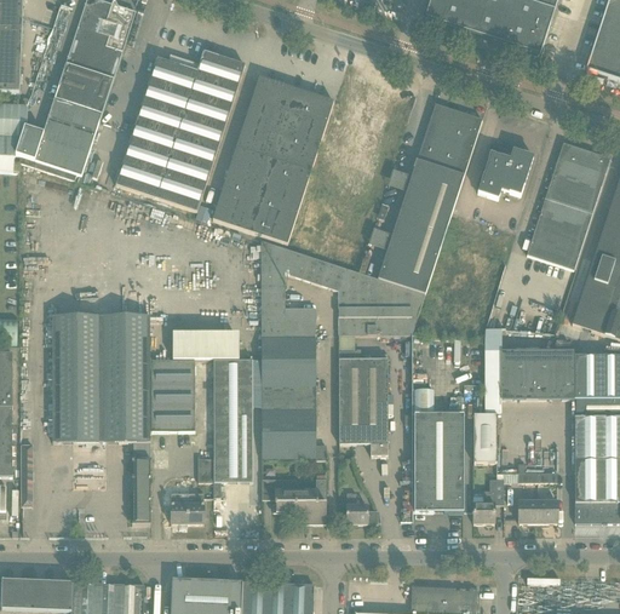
[(0,0),(0,90),(19,91),(23,0),(0,0)]
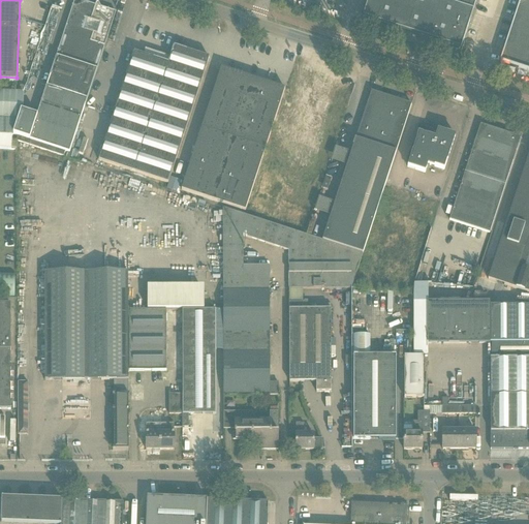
[(72,0),(71,4),(37,112),(22,106),(21,106),(13,130),(69,149),(115,8),(100,3),(99,0),(95,0),(95,1),(92,0),(72,0)]
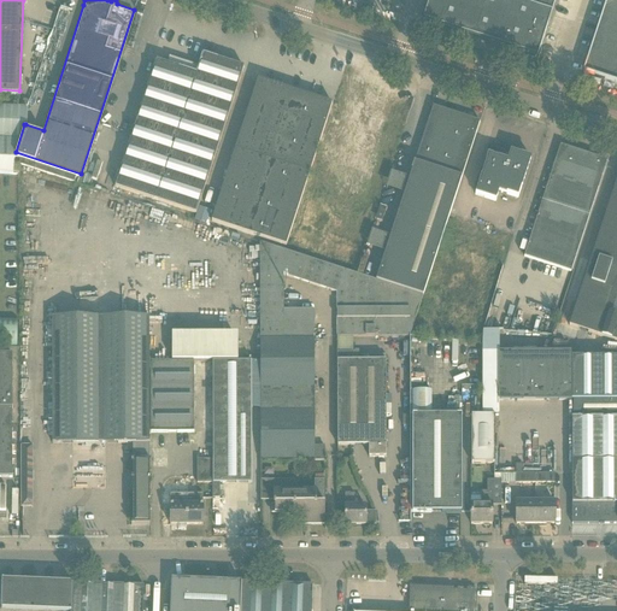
[(538,52),(553,0),(428,0),(423,16),(494,39),(538,52)]
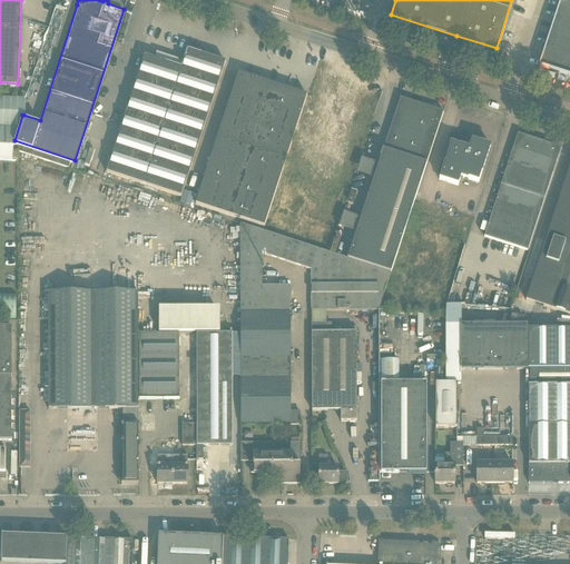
[(569,71),(569,0),(558,0),(538,62),(569,71)]
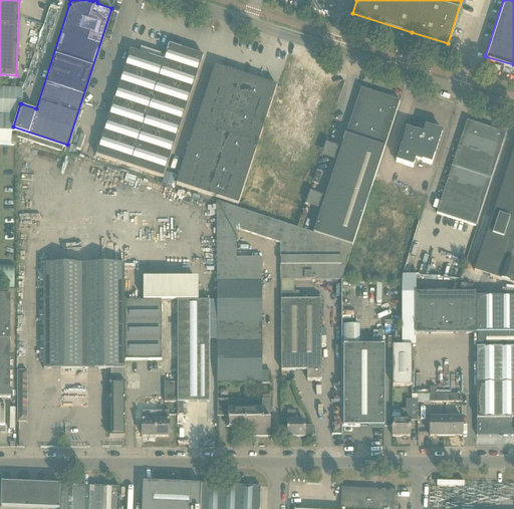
[(130,46),(95,152),(163,174),(203,52),(169,41),(163,57),(130,46)]
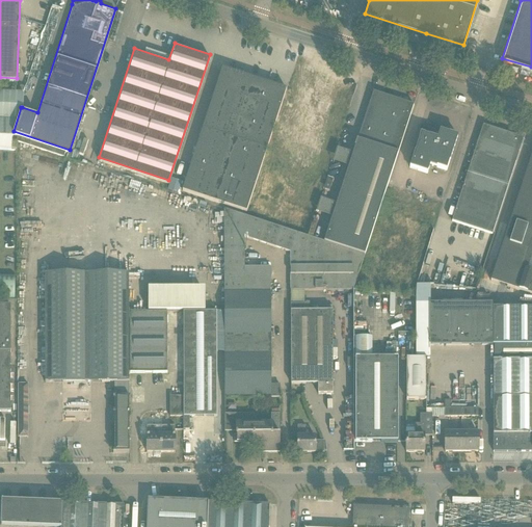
[(222,64),(218,74),(181,186),(245,208),(283,96),(286,85),(222,64)]
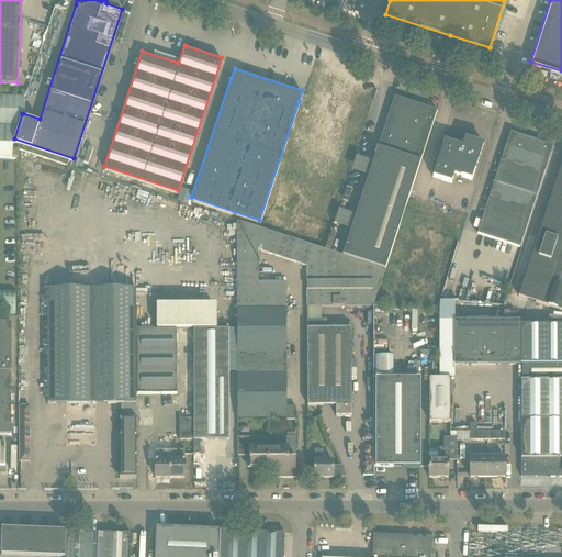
[(385,265),(434,117),(437,107),(394,92),(344,252),(385,265)]
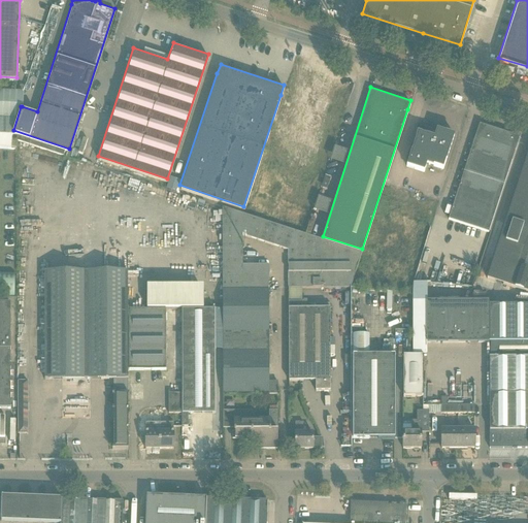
[(0,144),(11,145),(11,136),(12,136),(13,130),(21,106),(22,106),(23,89),(0,88),(0,144)]
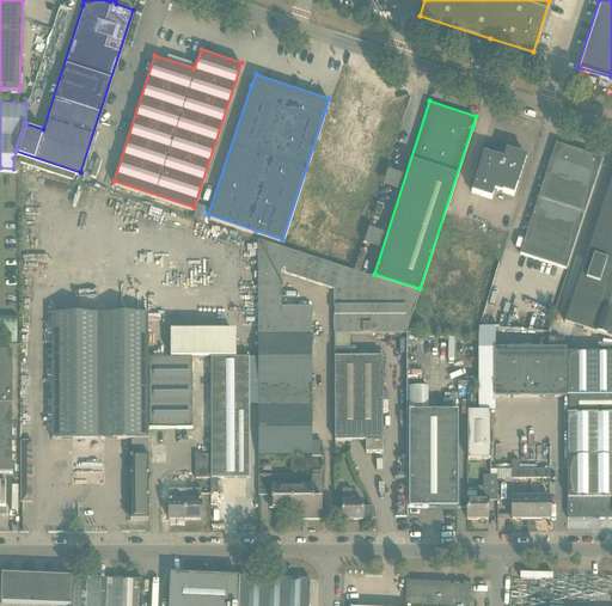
[(603,154),(556,139),(550,158),(520,249),(565,264),(603,154)]
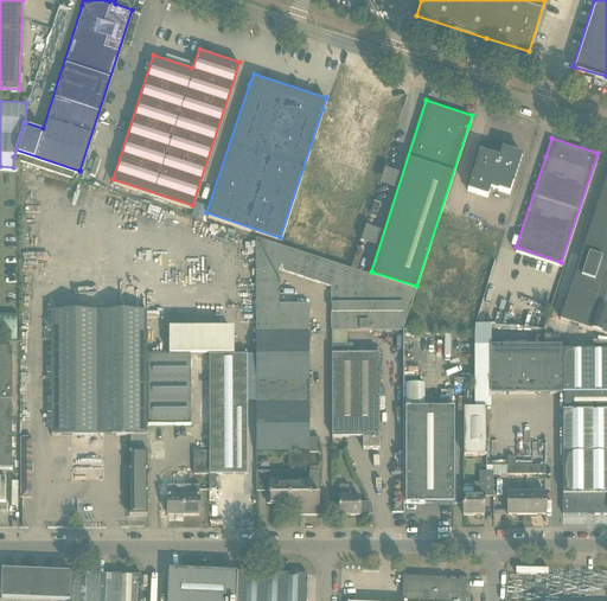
[(491,184),(510,190),(522,151),(502,145),(499,154),(480,147),(468,186),(487,193),(491,184)]
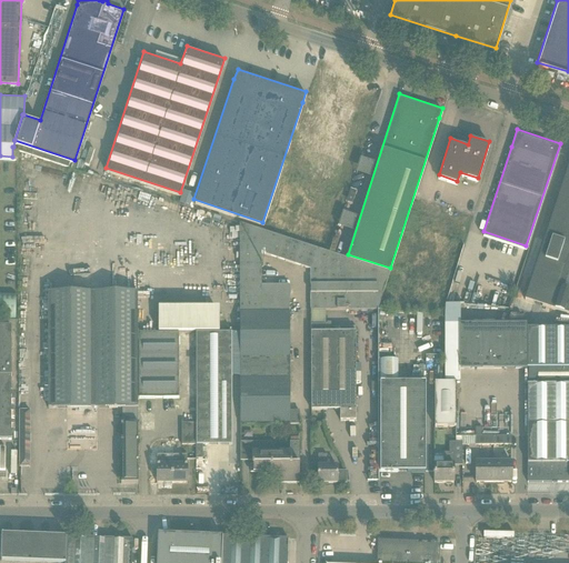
[(568,159),(525,295),(568,310),(568,159)]
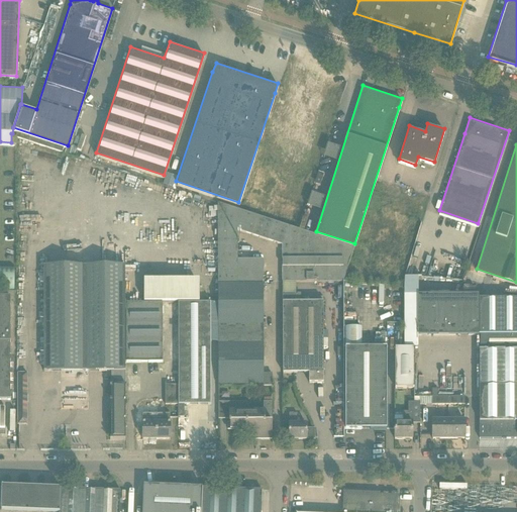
[(263,370),(263,257),(237,257),(237,226),(282,241),(282,278),(342,278),(354,243),(316,231),(217,199),(217,204),(217,382),(271,382),(271,370),(263,370)]
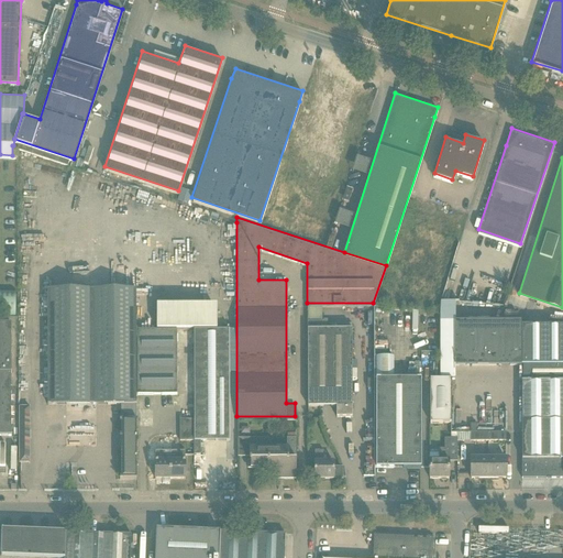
[(120,476),(136,476),(135,285),(47,285),(47,390),(47,401),(124,401),(124,416),(120,416),(120,434),(122,434),(122,460),(118,460),(118,469),(122,469),(122,473),(120,473),(120,476)]
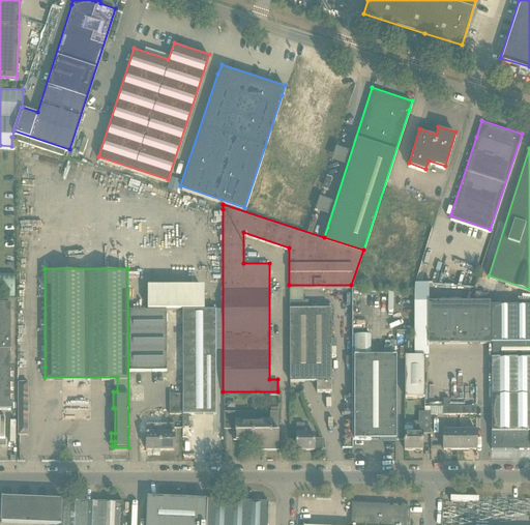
[(15,272),(0,271),(0,290),(13,291),(15,272)]
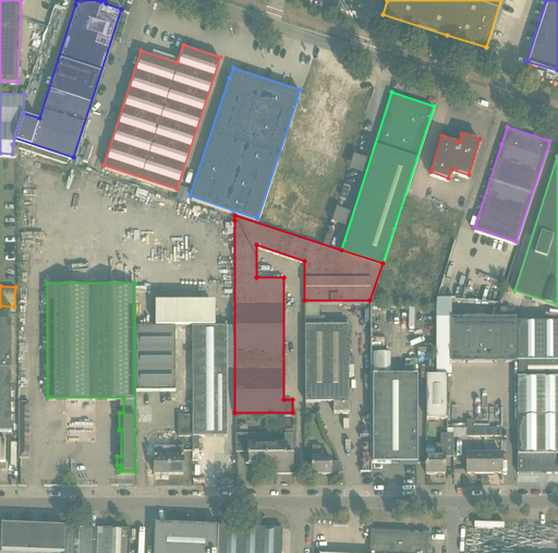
[(516,358),(517,314),(451,314),(451,357),(516,358)]
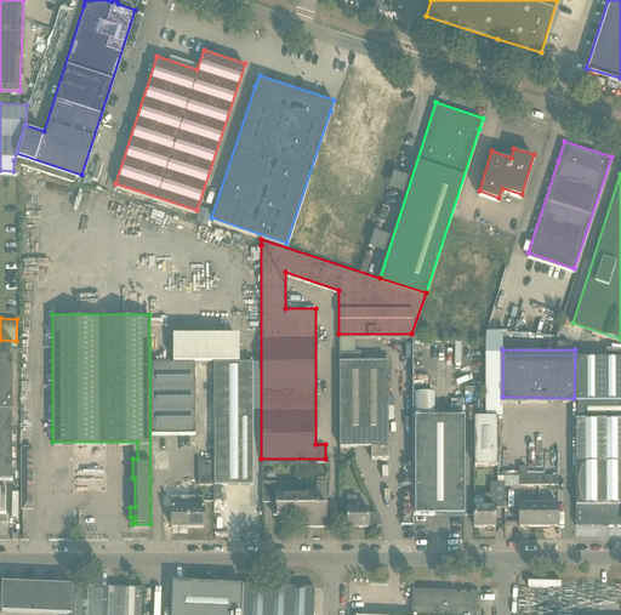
[(0,474),(12,476),(12,463),(12,405),(12,352),(0,352),(0,474)]
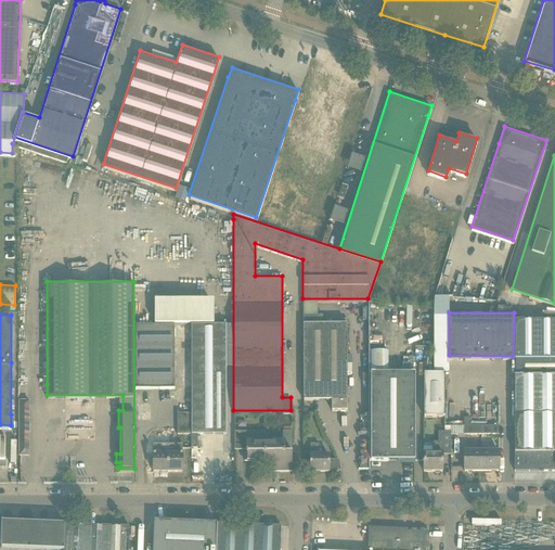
[(514,458),(514,468),(533,468),(553,467),(554,467),(554,316),(514,317),(514,355),(515,355),(515,371),(514,457),(514,458)]
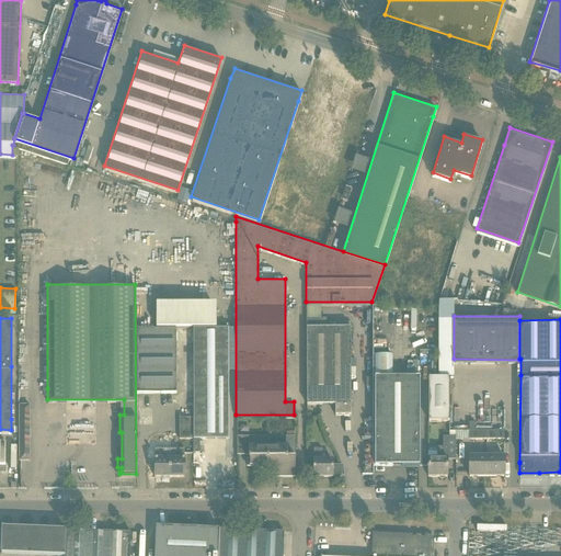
[(350,324),(306,324),(307,401),(318,401),(334,400),(335,411),(351,411),(350,324)]
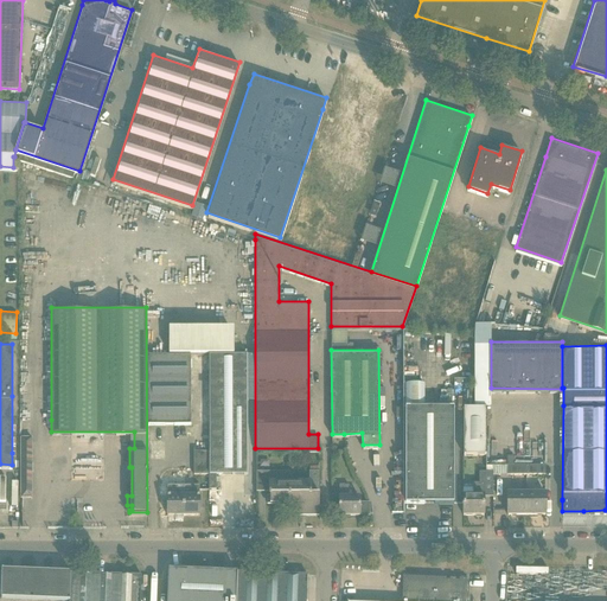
[(190,421),(191,351),(148,351),(148,421),(190,421)]
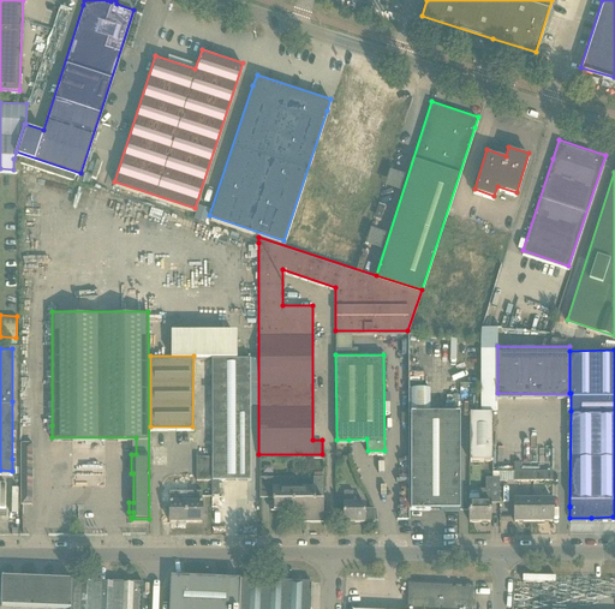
[(250,356),(210,356),(212,453),(212,477),(219,477),(250,477),(250,356)]
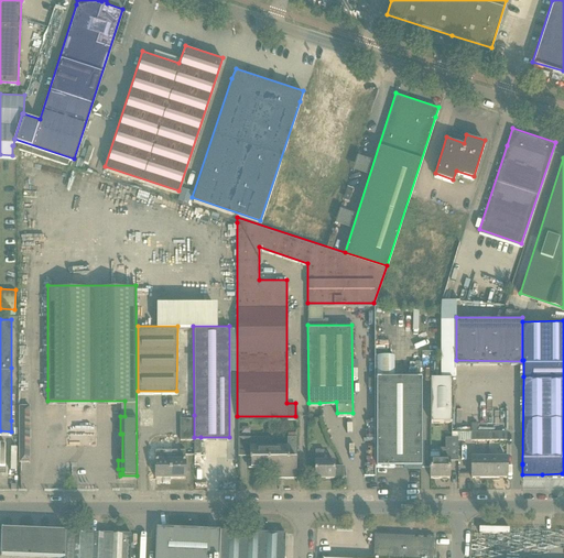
[(377,374),(393,374),(393,352),(377,352),(377,374)]
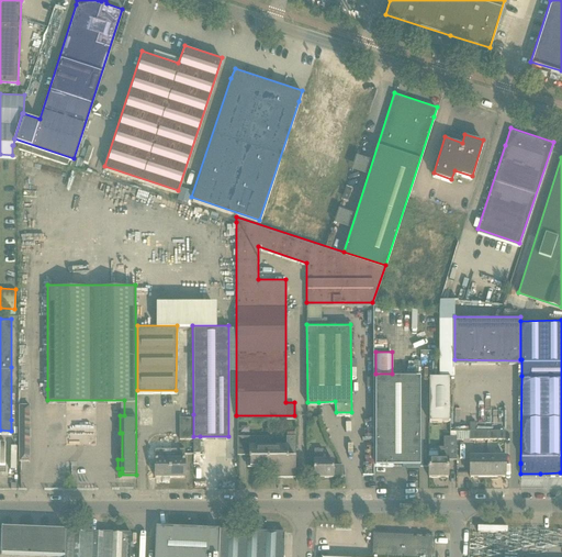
[(375,463),(419,463),(419,374),(373,374),(373,472),(374,472),(374,463),(375,463)]
